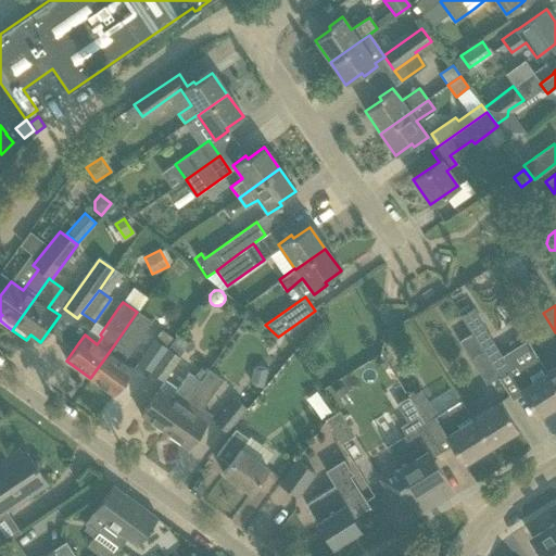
[(113,346),(90,378),(114,395),(127,378),(134,369),(121,361),(125,354),(150,320),(137,312),(113,346)]
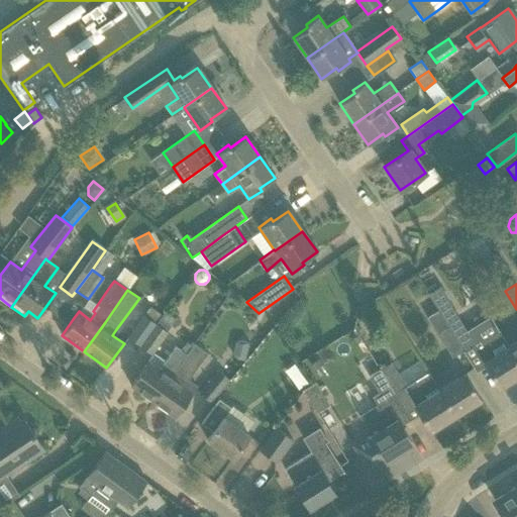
[(428,295),(437,311),(462,351),(474,344),(449,304),(447,305),(443,299),(441,301),(435,291),(428,295)]
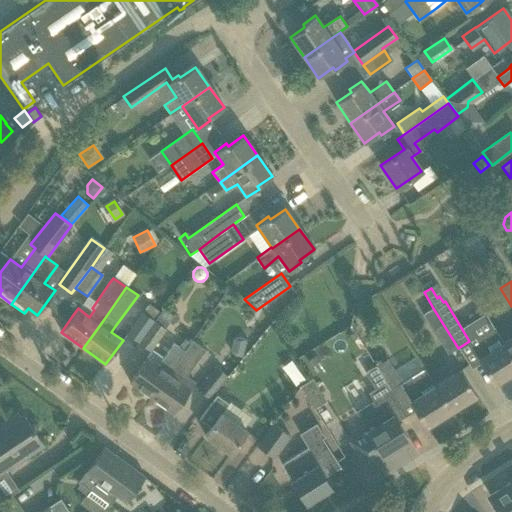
[(126,335),(138,344),(161,313),(160,312),(148,304),(126,335)]
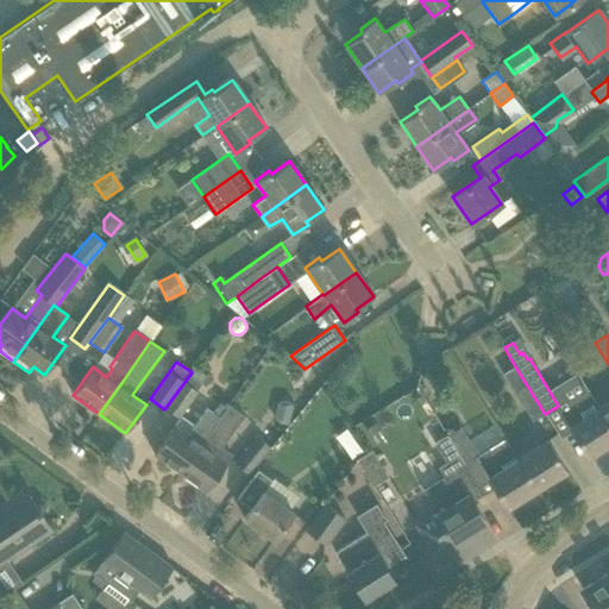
[(545,414),(515,366),(502,375),(532,422),(545,414)]
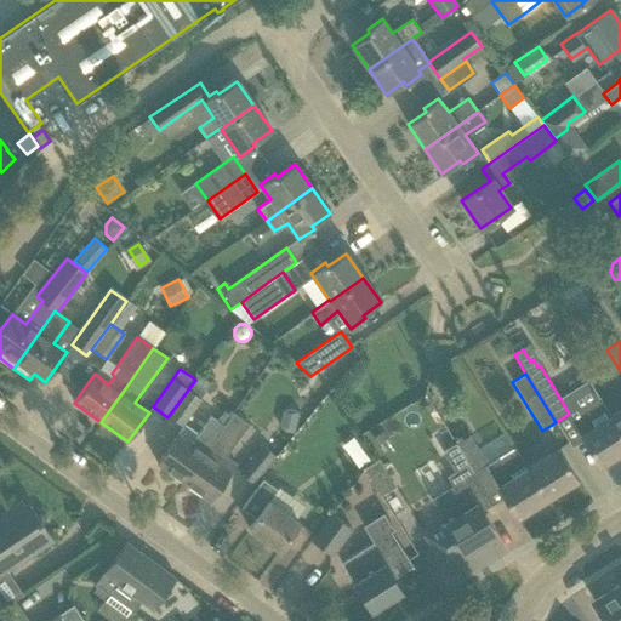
[(195,380),(167,417),(181,427),(211,386),(197,376),(194,379),(195,380)]
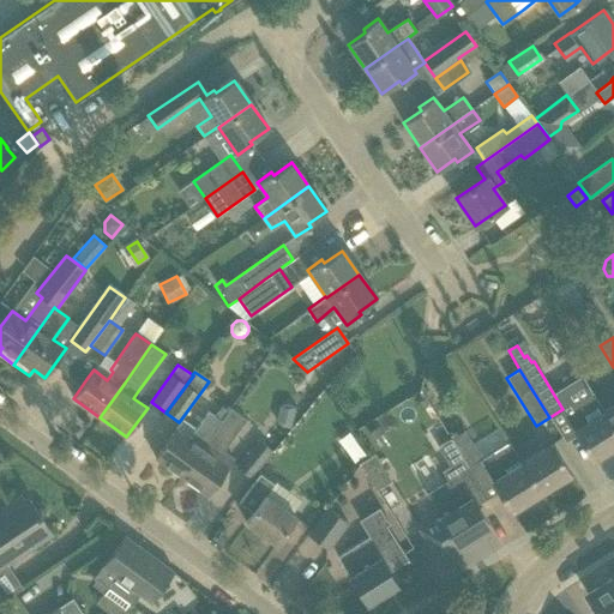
[(613,428),(603,411),(591,392),(572,404),(576,410),(566,417),(593,461),(613,447),(613,428)]
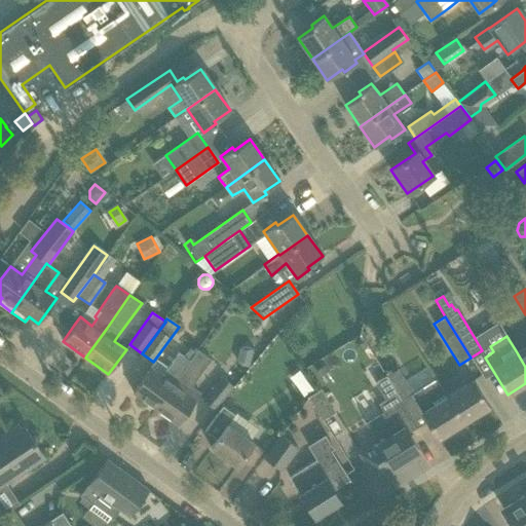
[(236,360),(239,364),(249,366),(253,347),(243,345),(239,347),(236,360)]
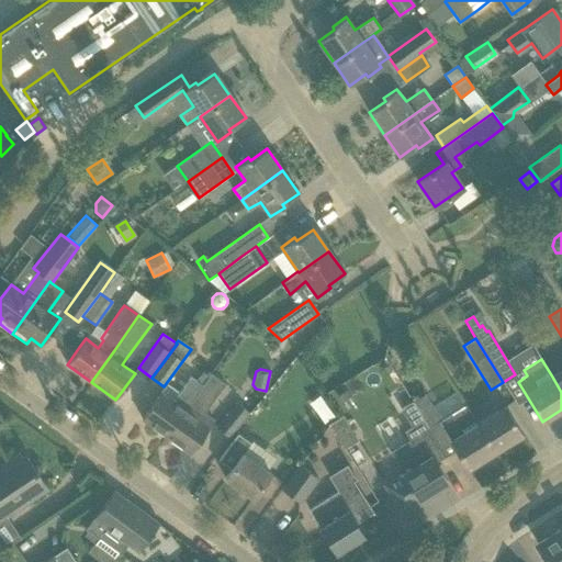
[(561,370),(552,377),(561,392),(561,370)]
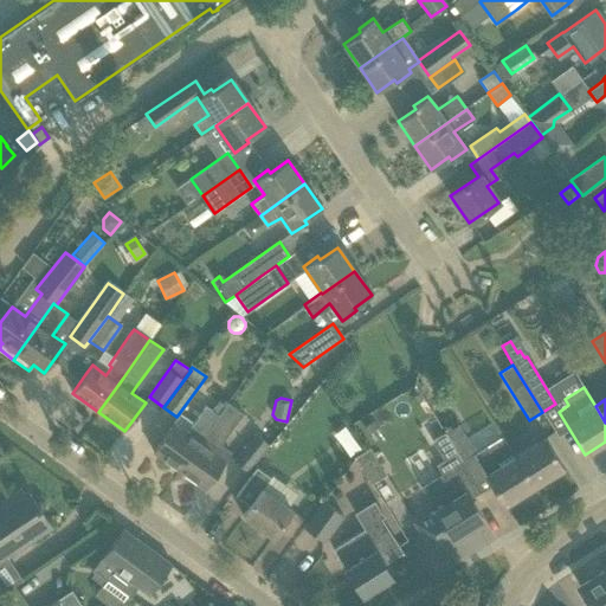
[(225,462),(231,453),(220,446),(243,416),(225,403),(217,416),(202,434),(205,434),(179,470),(205,489),(219,470),(225,462)]
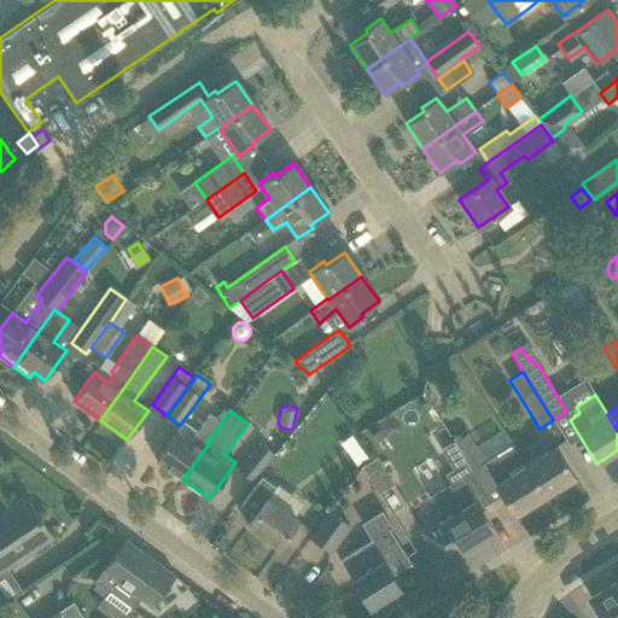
[(156,461),(182,479),(209,443),(207,443),(221,424),(209,415),(190,442),(176,432),(156,461)]
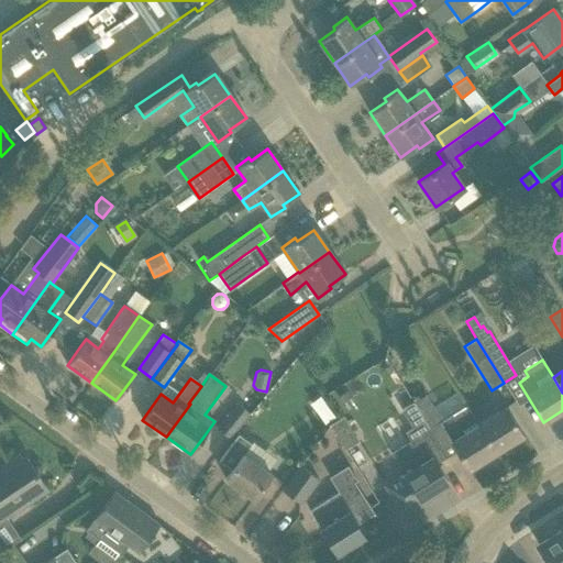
[(427,395),(414,404),(429,429),(442,421),(427,395)]
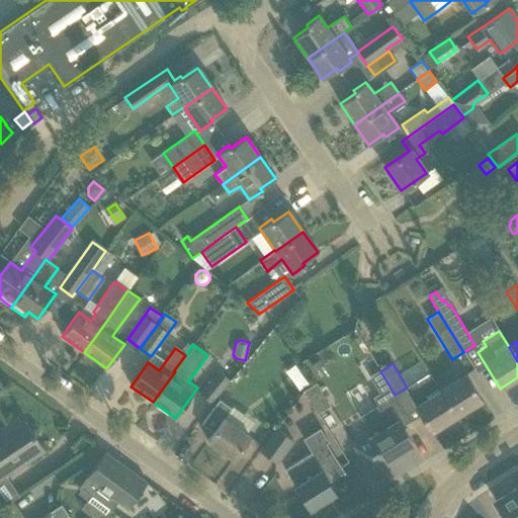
[(200,395),(212,403),(229,380),(217,370),(200,395)]
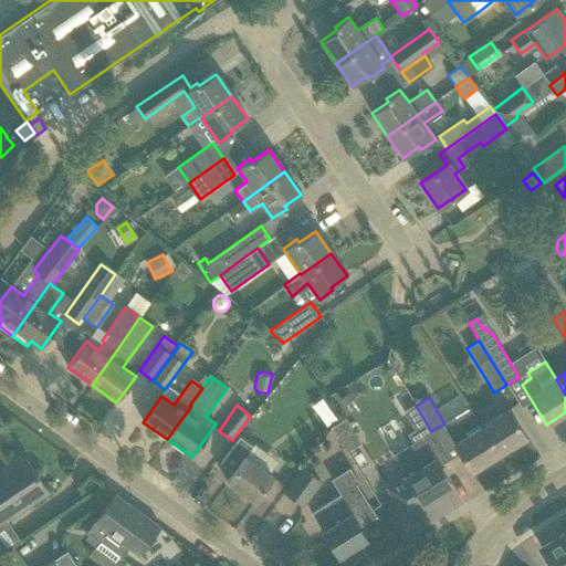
[(431,431),(416,406),(404,412),(415,430),(407,436),(415,448),(395,459),(406,478),(388,489),(405,515),(406,514),(410,516),(422,509),(422,504),(450,486),(438,467),(448,460),(433,436),(431,431)]
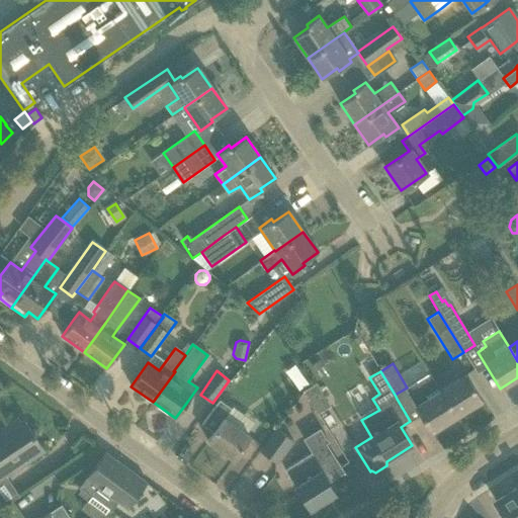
[(439,391),(440,391),(429,373),(414,382),(417,386),(407,393),(431,432),(456,417),(439,391)]
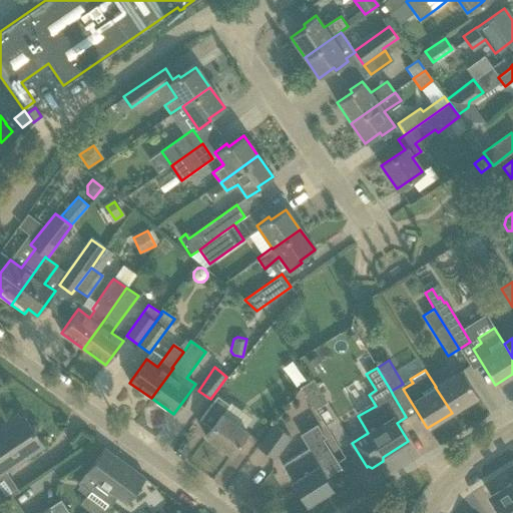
[(460,372),(436,387),(435,387),(452,413),(476,397),(460,372)]
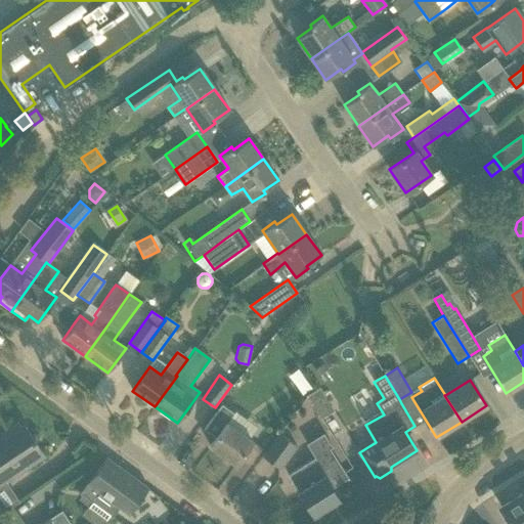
[(307,395),(321,418),(334,410),(319,388),(307,395)]
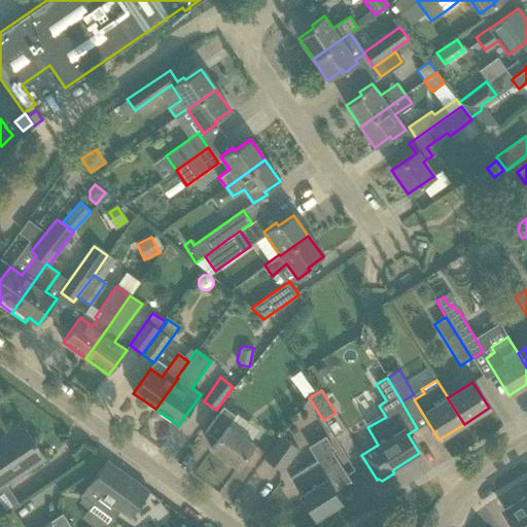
[(210,449),(237,467),(254,445),(229,426),(235,416),(222,407),(205,432),(216,441),(210,449)]
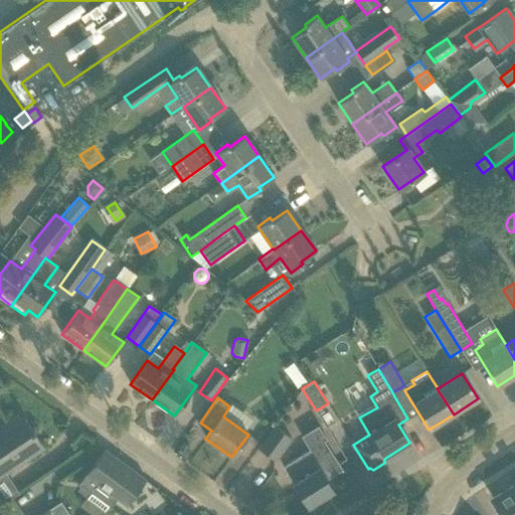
[(23,418),(21,420),(18,416),(6,423),(9,428),(0,434),(0,478),(44,449),(23,418)]
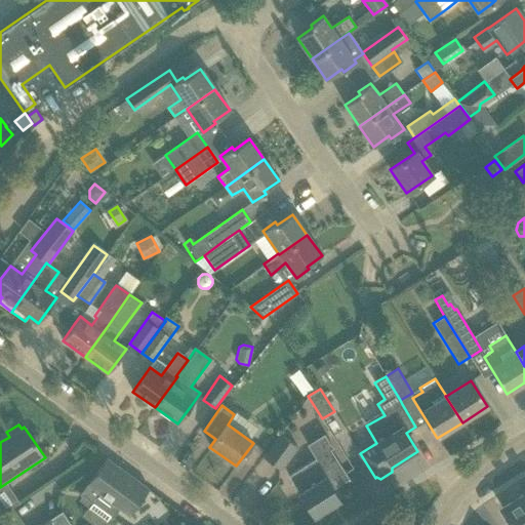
[(263,457),(281,469),(297,446),(279,434),(263,457)]
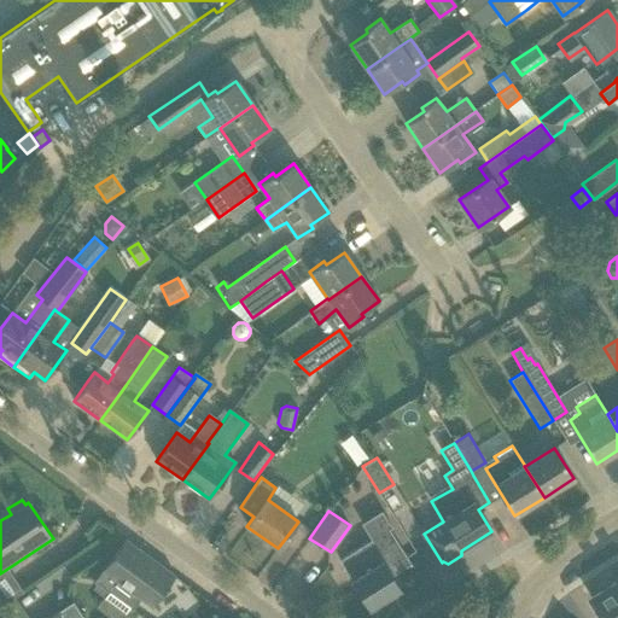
[(410,564),(389,529),(339,560),(369,607),(398,589),(391,576),(410,564)]
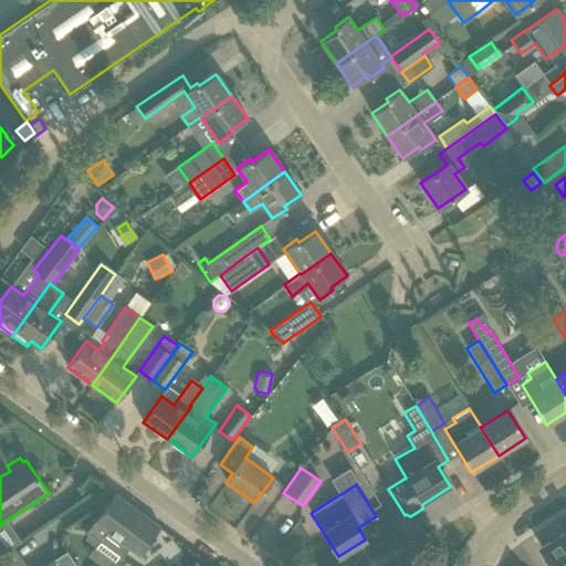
[(93,522),(94,523),(86,533),(122,558),(128,548),(139,556),(160,527),(114,494),(93,522)]
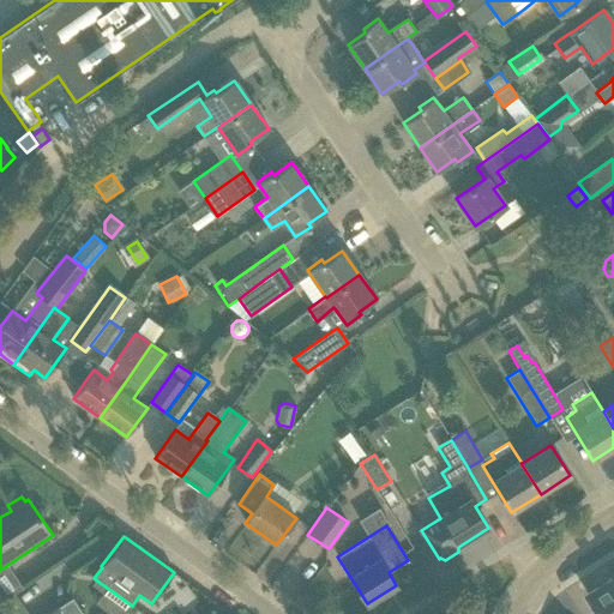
[(613,613),(613,583),(612,579),(588,594),(600,613),(613,613)]
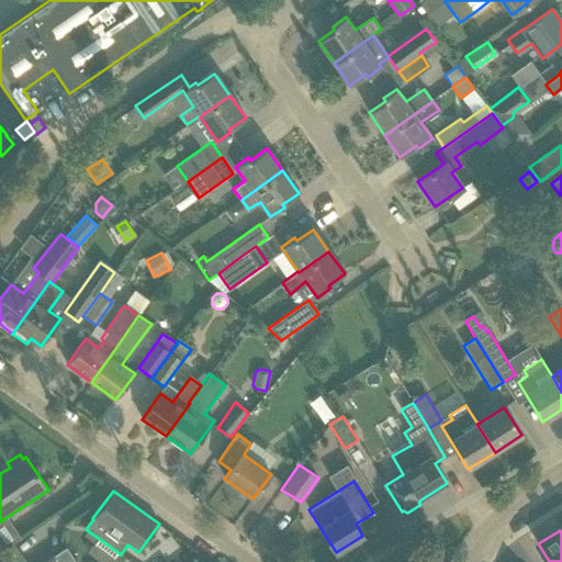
[(75,561),(66,548),(54,555),(57,561),(75,561)]
